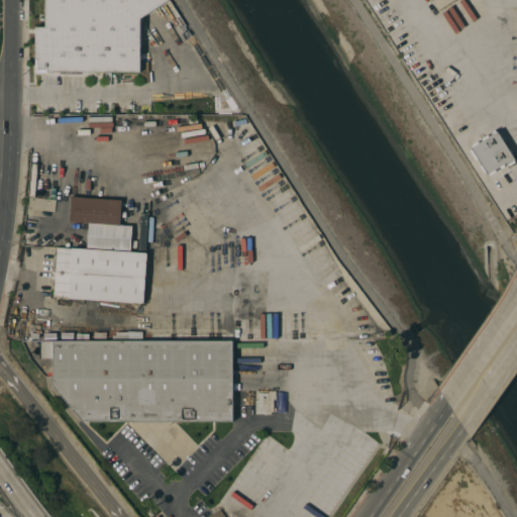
[(61,73),(44,73),(44,33),(61,33),(61,73)]
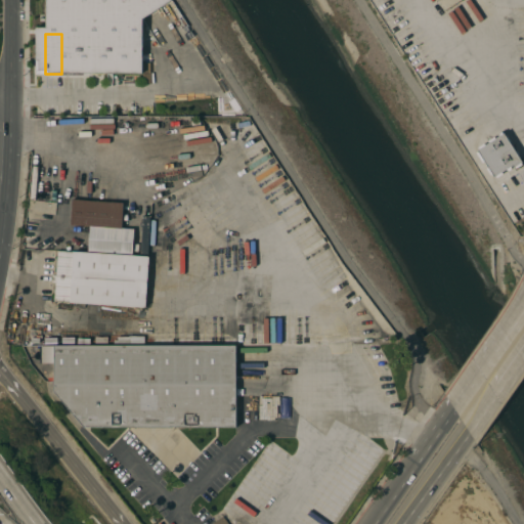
[(519,161),(503,133),(475,149),(491,178),(519,161)]
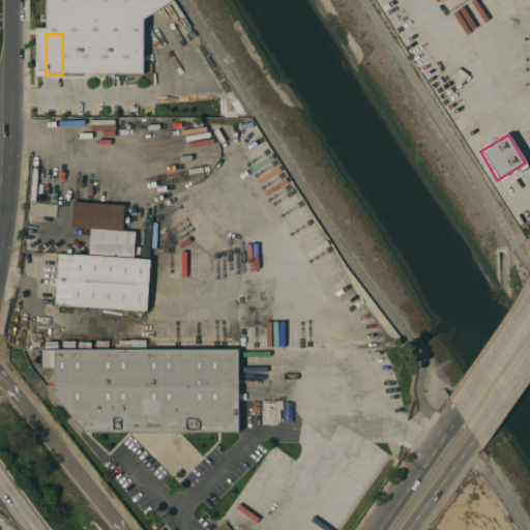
[(147,312),(55,305),(56,286),(52,286),(52,278),(56,278),(58,253),(88,256),(90,229),(70,228),(72,202),(124,205),(122,231),(135,232),(133,258),(150,260),(147,312)]
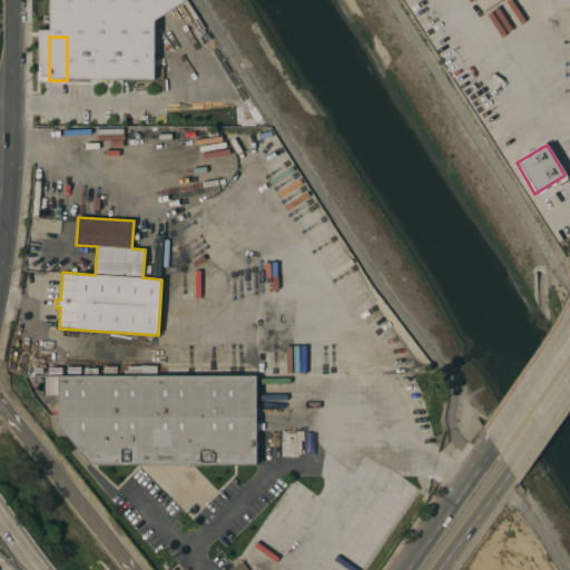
[(161,252),(145,252),(145,257),(145,277),(160,278),(161,252)]
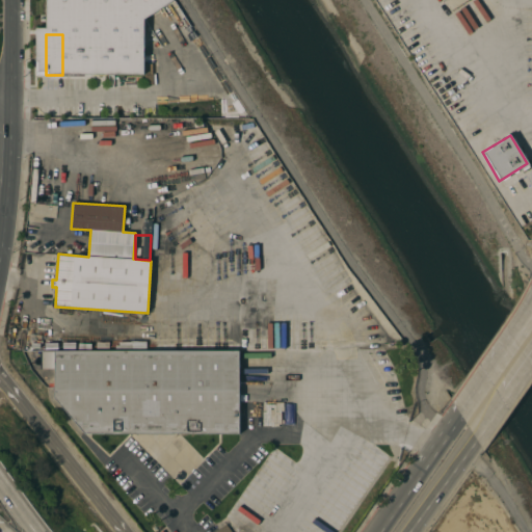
[(54,369),(42,369),(42,351),(239,350),(239,433),(84,433),(54,398),(54,369)]
